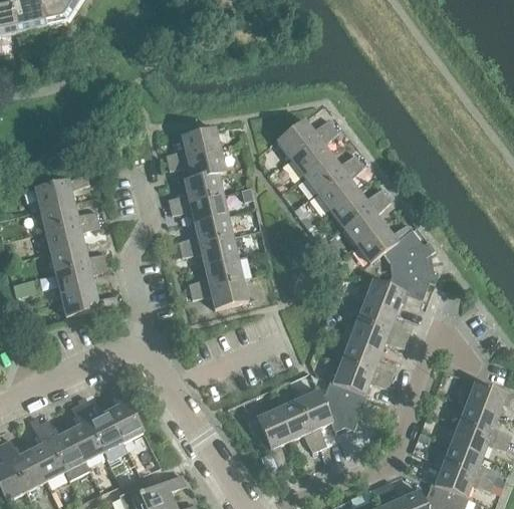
[(0,0),(0,34),(16,31),(8,0),(0,0)]
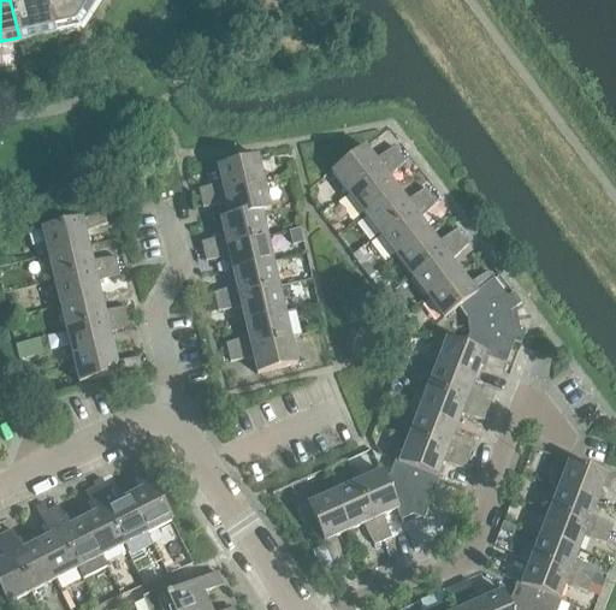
[(10,0),(19,37),(55,30),(48,0),(10,0)]
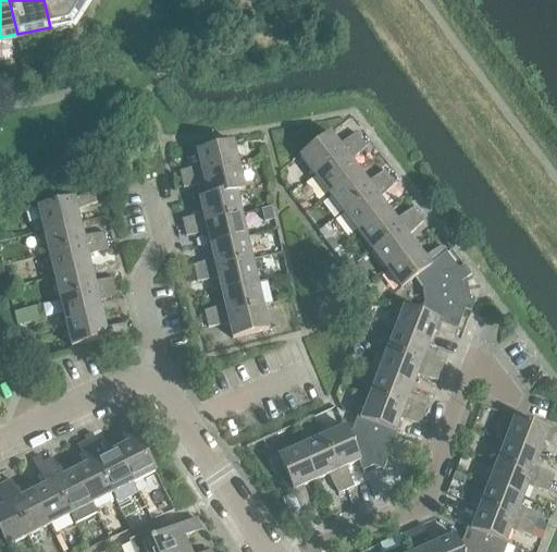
[(44,0),(50,27),(70,24),(85,0),(44,0)]
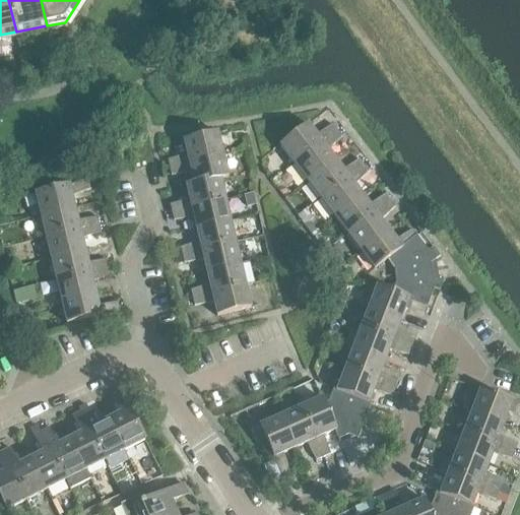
[(279,141),(294,159),(337,126),(333,121),(317,131),(308,120),(279,141)]
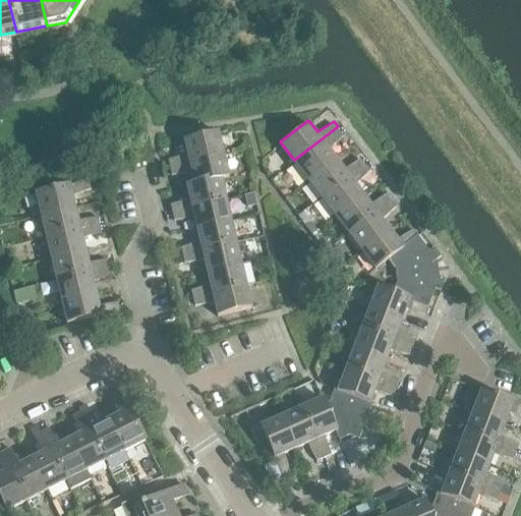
[(294,160),(307,177),(335,156),(328,147),(343,133),(338,126),(294,160)]
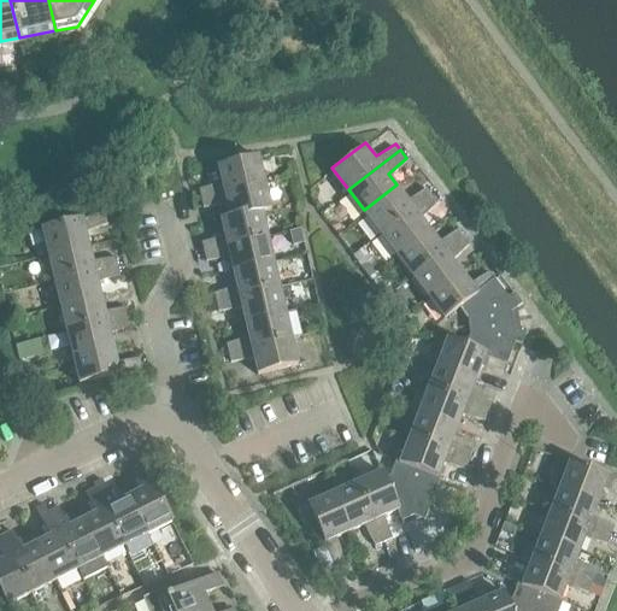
[(200,183),(203,194),(265,178),(259,152),(218,162),(222,176),(200,183)]
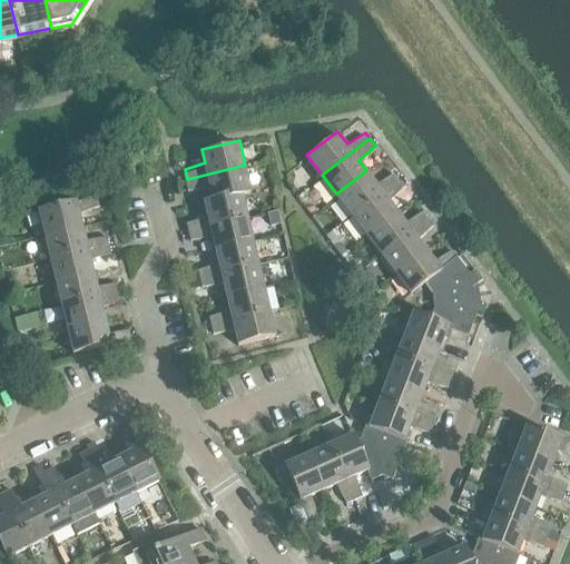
[(209,182),(213,195),(213,197),(243,189),(243,191),(251,190),(245,165),(187,179),(188,186),(209,182)]
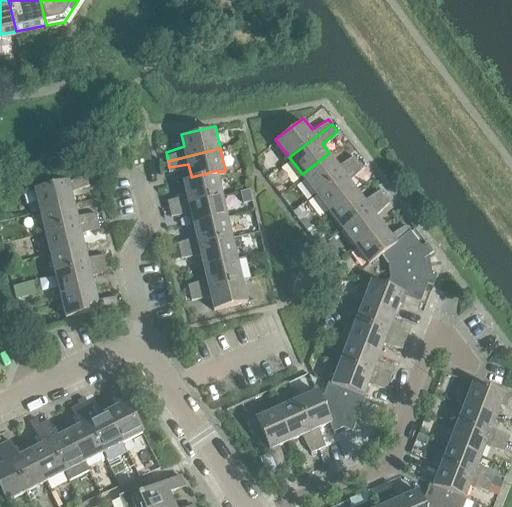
[(302,174),(315,191),(358,158),(354,153),(337,164),(329,153),(302,174)]
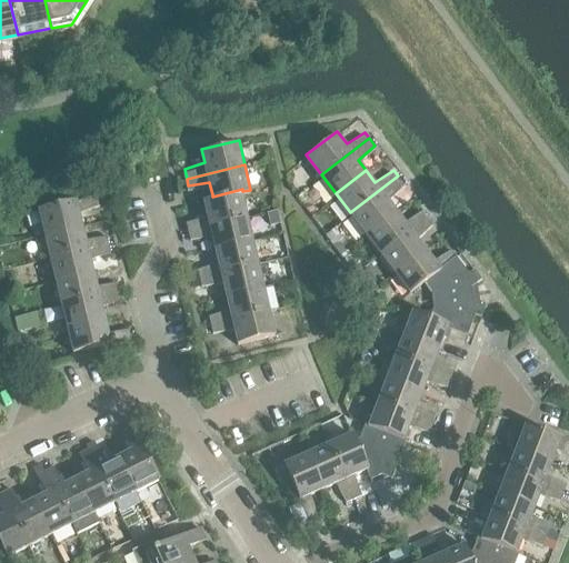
[(350,212),(365,231),(395,208),(387,198),(403,183),(398,176),(350,212)]
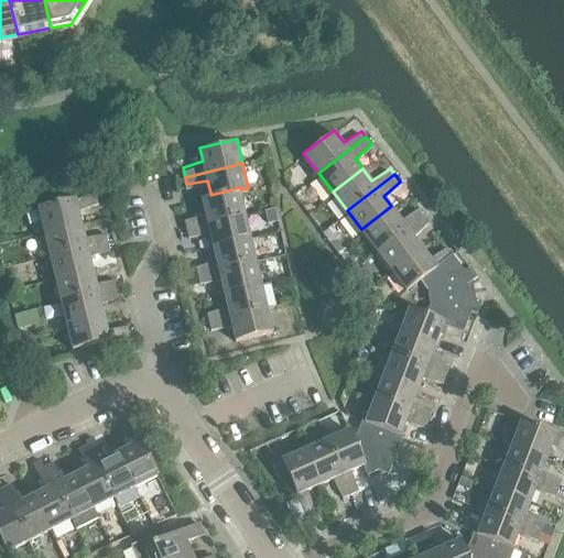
[(185,216),(187,226),(246,211),(240,189),(240,187),(210,195),(210,193),(202,195),(205,209),(185,216)]
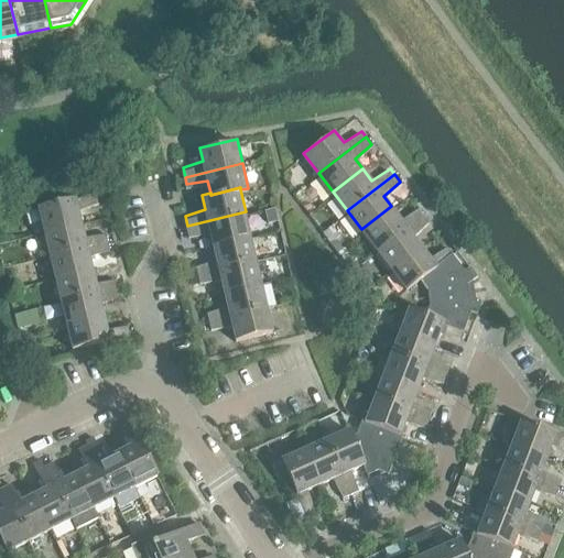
[(38,206),(44,231),(83,222),(78,208),(99,201),(96,192),(38,206)]
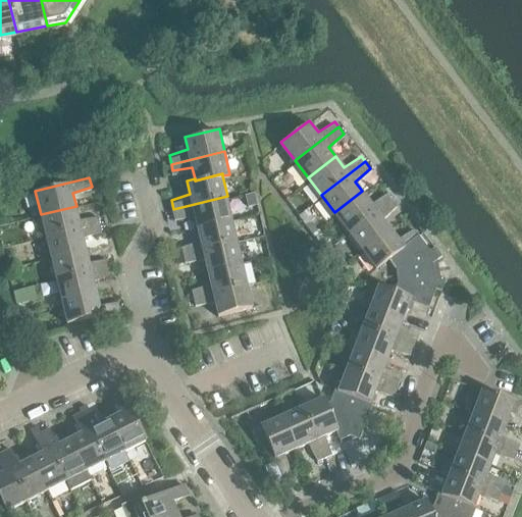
[(254,191),(245,193),(248,204),(257,202),(254,191)]
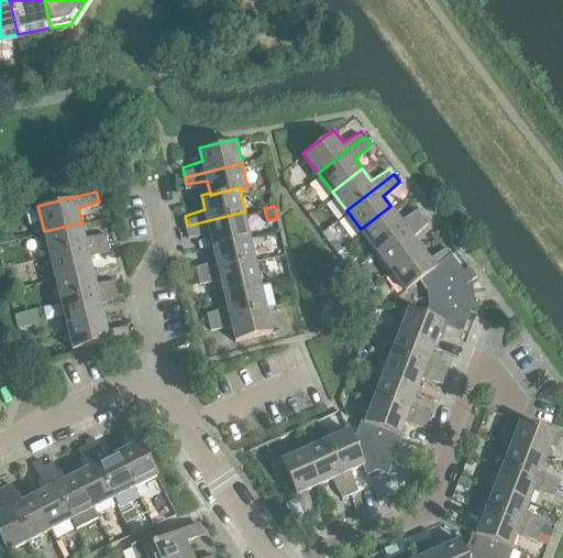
[(361,229),(375,248),(422,211),(418,207),(400,218),(390,206),(361,229)]
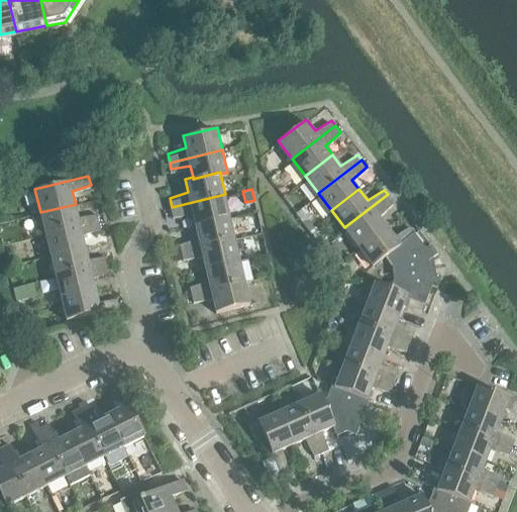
[(192,211),(195,223),(230,215),(225,194),(172,207),(173,214),(192,211)]
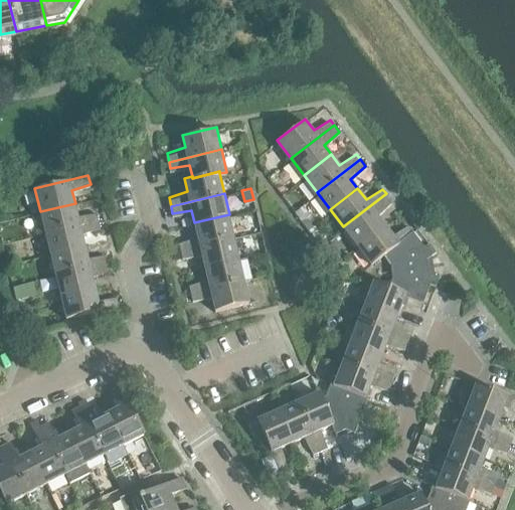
[(343,226),(356,244),(384,223),(376,213),(391,201),(386,193),(343,226)]
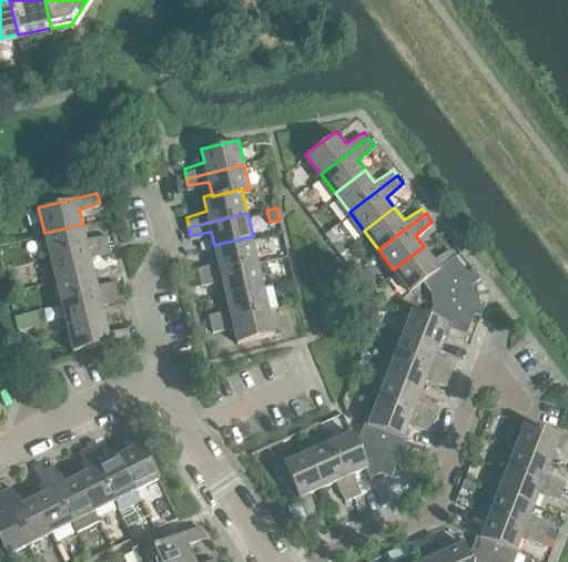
[(44,233),(50,256),(109,242),(107,233),(85,236),(83,224),(44,233)]
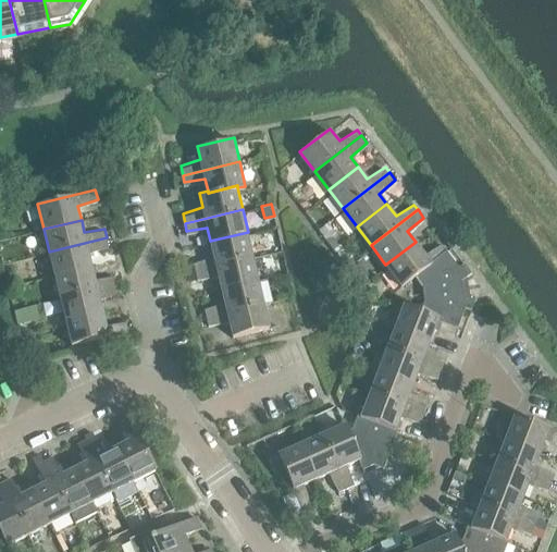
[(194,261),(195,269),(254,255),(248,232),(210,241),(213,254),(194,261)]
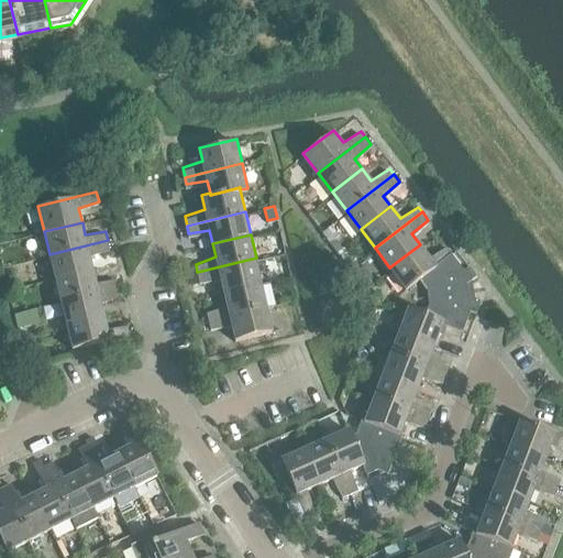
[(50,254),(55,276),(94,267),(90,254),(110,247),(108,240),(50,254)]
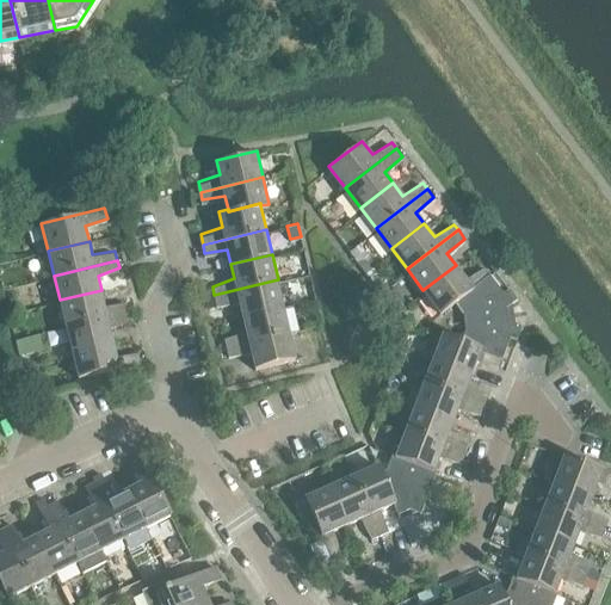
[(440,313),(456,301),(455,300),(491,272),(485,265),(466,278),(456,265),(423,290),(440,313)]
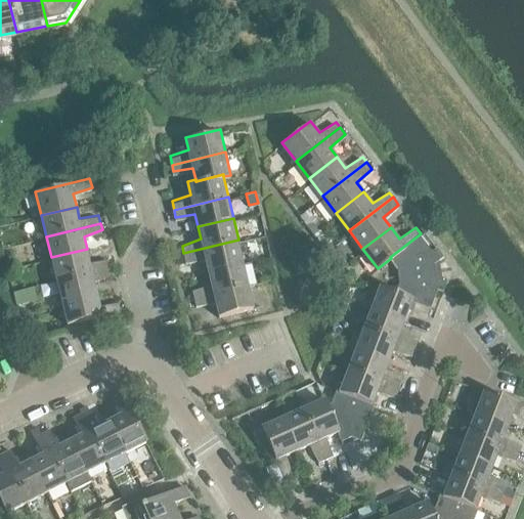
[(397,267),(398,272),(440,265),(439,258),(443,255),(437,246),(432,249),(421,233),(390,257),(391,258),(397,267)]
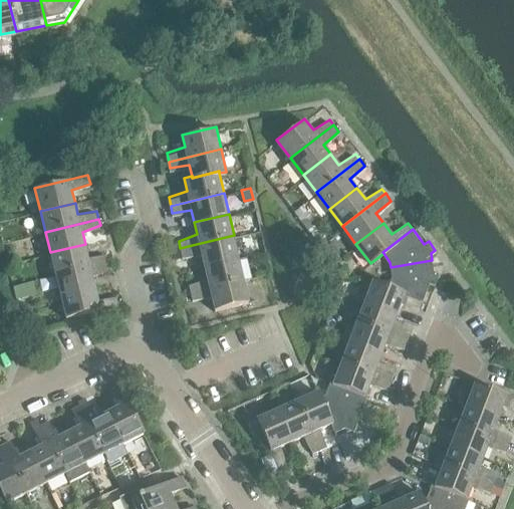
[(201,251),(204,264),(239,255),(234,235),(180,248),(182,255),(201,251)]
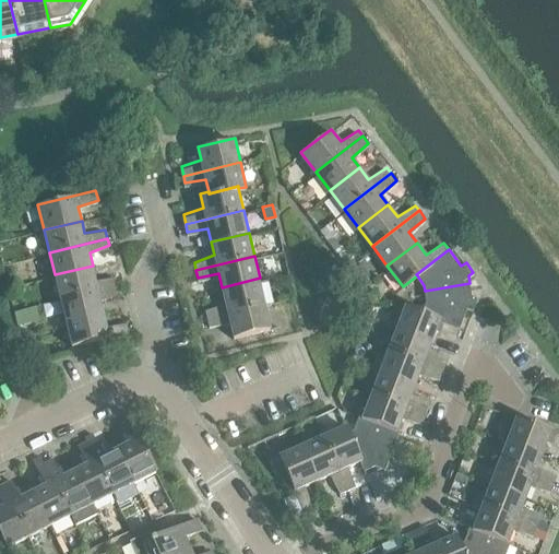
[(55,274),(60,298),(118,284),(116,274),(95,279),(93,266),(55,274)]
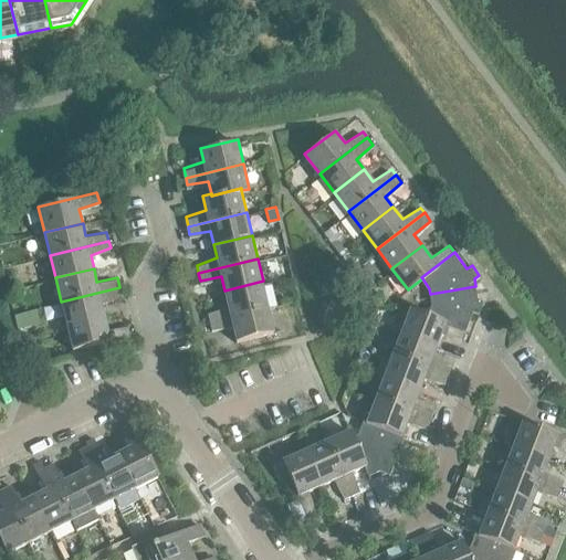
[(207,310),(209,318),(269,305),(263,281),(224,291),(227,303),(207,310)]
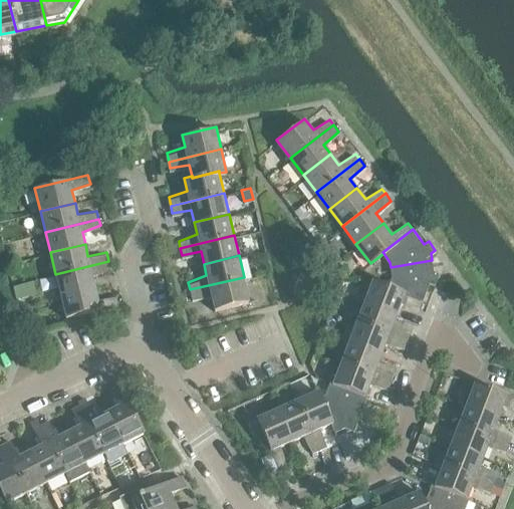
[(392,275),(389,283),(424,297),(429,282),(435,284),(439,274),(434,272),(432,260),(391,267),(392,275)]
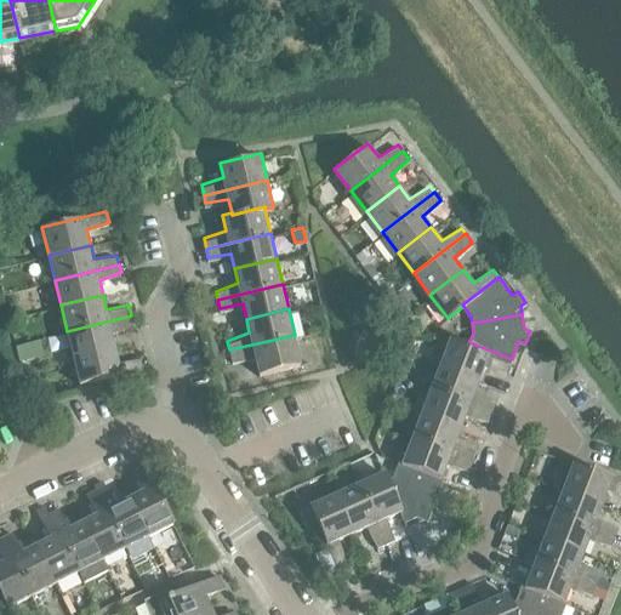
[(67,331),(74,356),(115,346),(112,331),(134,324),(131,315),(67,331)]
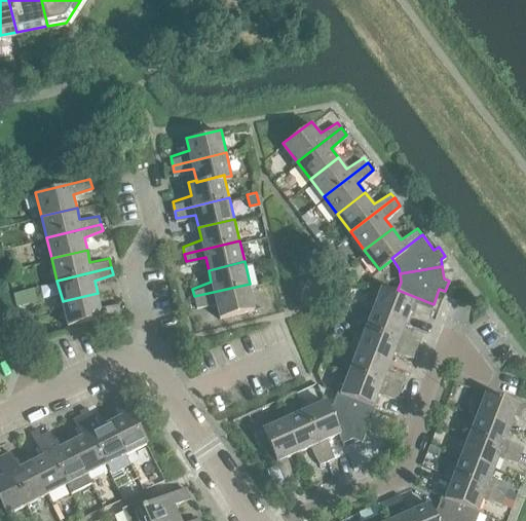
[(250,284),(194,296),(196,304),(217,301),(220,314),(255,306),(250,284)]
